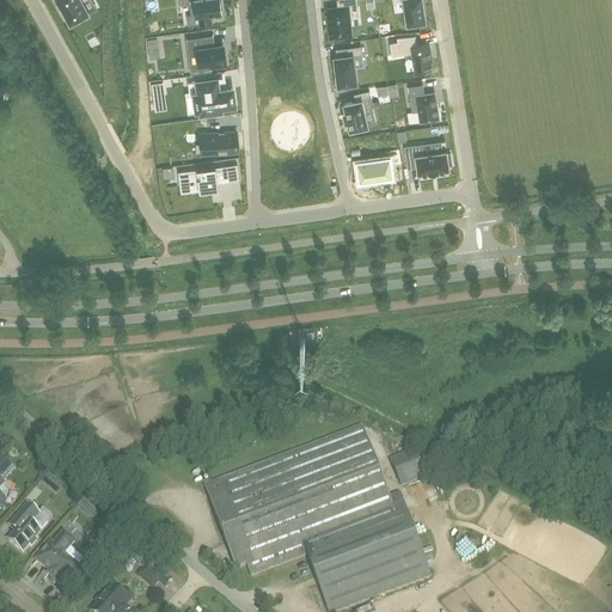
[(57,0),(61,5),(60,5),(65,12),(71,23),(89,13),(81,1),(83,0),(57,0)]
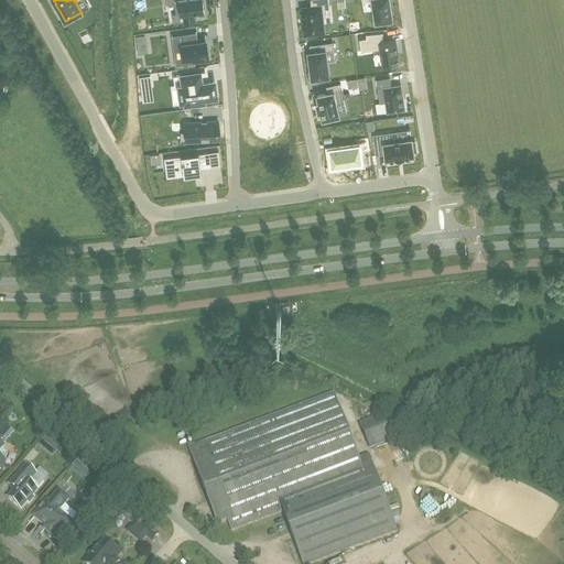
[(165,0),(166,6),(174,4),(176,15),(183,14),(184,22),(196,21),(195,12),(205,11),(203,0),(165,0)]
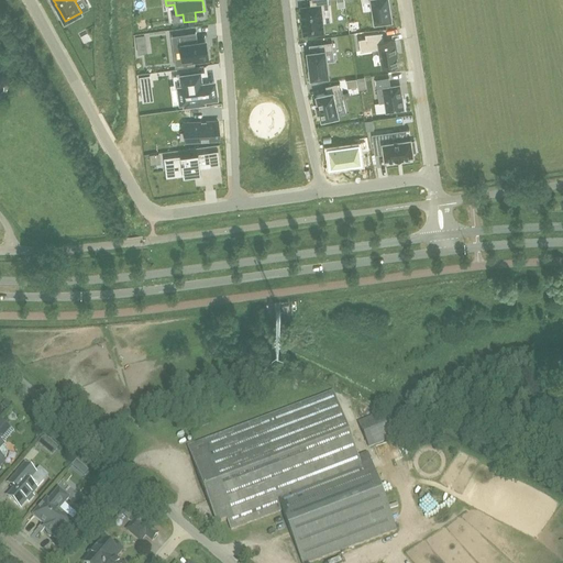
[(310,0),(312,7),(301,9),(305,34),(323,32),(320,7),(329,6),(328,0),(310,0)]
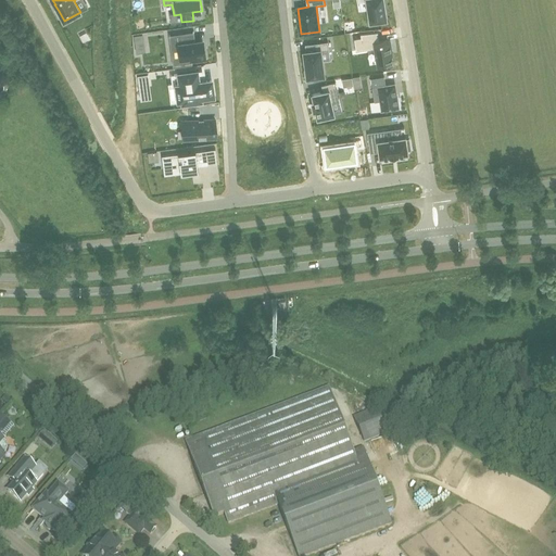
[(366,0),(370,23),(387,20),(386,11),(384,3),(383,0),(366,0)]
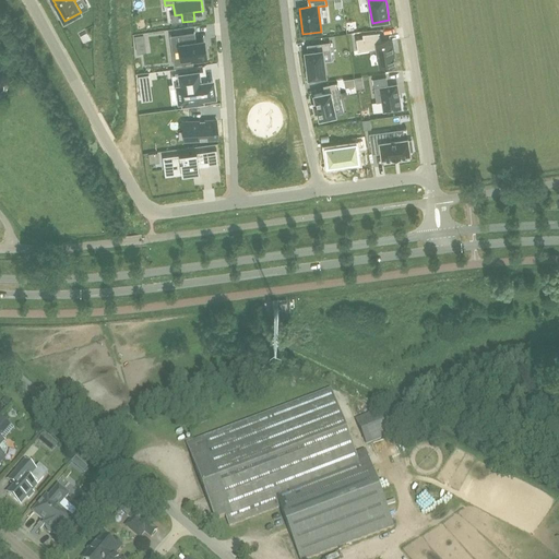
[(195,32),(170,35),(171,50),(180,48),(181,59),(192,58),(192,61),(206,59),(205,47),(203,47),(202,40),(194,42),(193,33),(195,33),(195,32)]
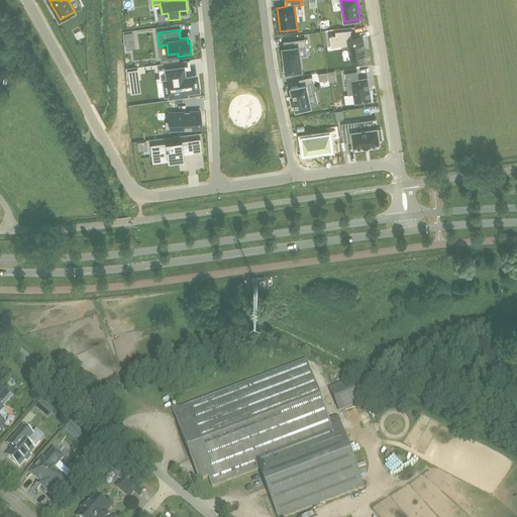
[(335,35),(329,36),(331,47),(348,44),(351,63),(365,60),(364,52),(365,52),(363,37),(352,39),(351,30),(335,32),(335,35)]
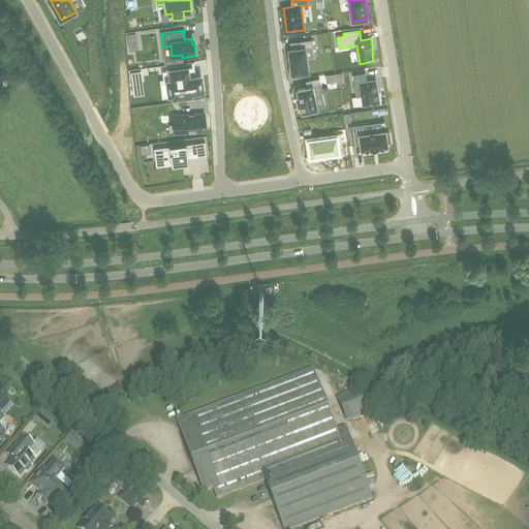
[(299,48),(289,50),(292,73),(308,71),(305,48),(311,47),(310,39),(298,41),(299,48)]
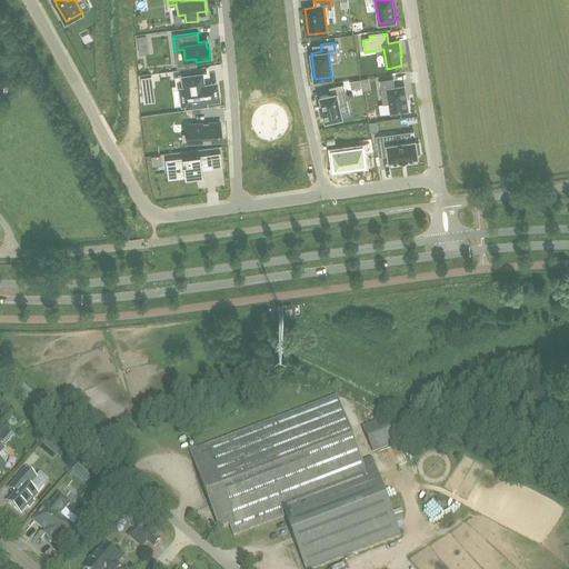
[(185,86),(181,87),(183,101),(187,101),(188,105),(206,102),(206,99),(218,97),(217,81),(203,83),(201,72),(183,75),(185,86)]
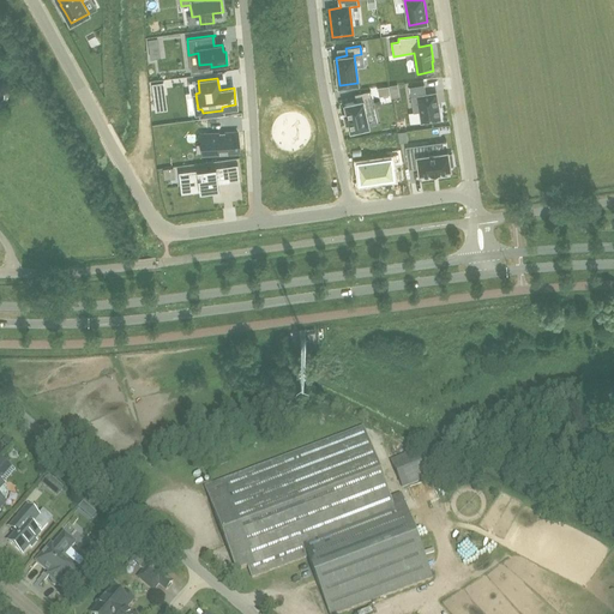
[(163,82),(151,83),(155,110),(167,109),(163,82)]
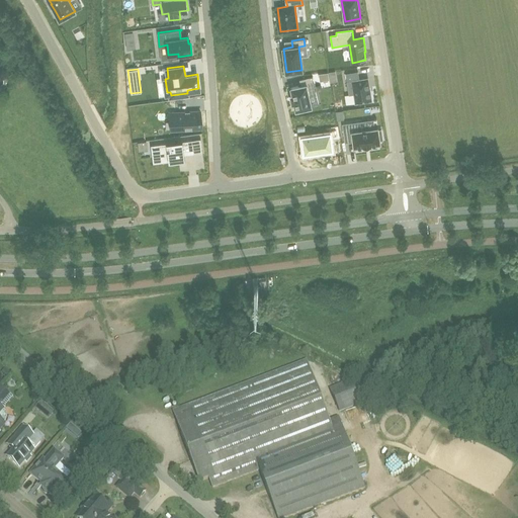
[(0,88),(1,90),(11,82),(3,72),(0,74),(0,75),(3,80),(3,83),(0,85),(0,88)]
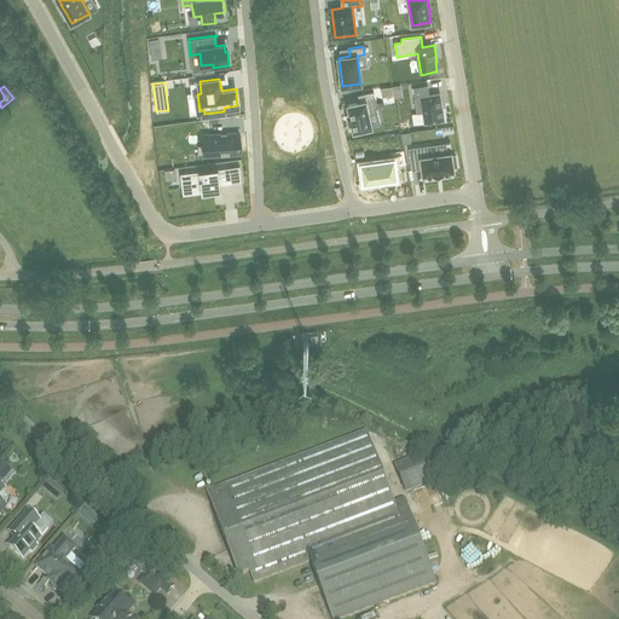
[(400,86),(392,87),(394,98),(401,97),(400,86)]
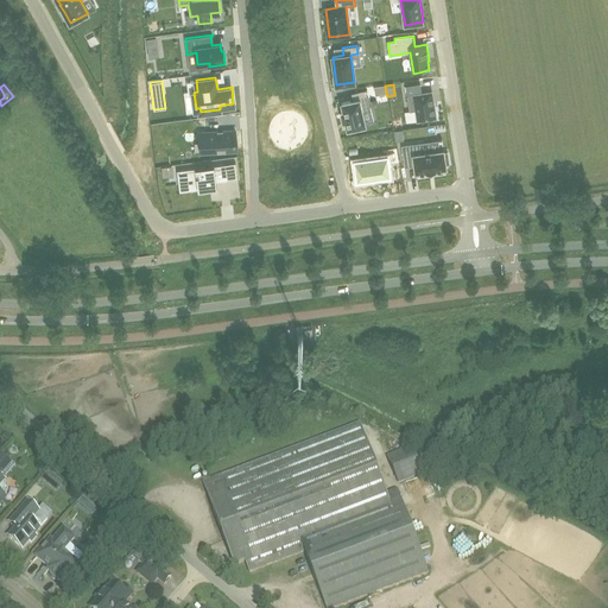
[(420,84),(406,87),(407,95),(410,111),(416,111),(417,121),(436,118),(432,92),(422,94),(420,84)]
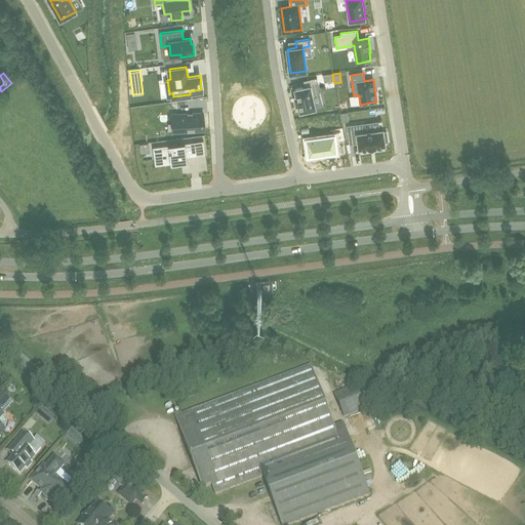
[(296,96),(294,96),(296,105),(298,104),(300,112),(303,111),(303,113),(313,111),(312,109),(315,108),(312,94),(320,93),(316,77),(304,80),(305,87),(295,89),(296,96)]
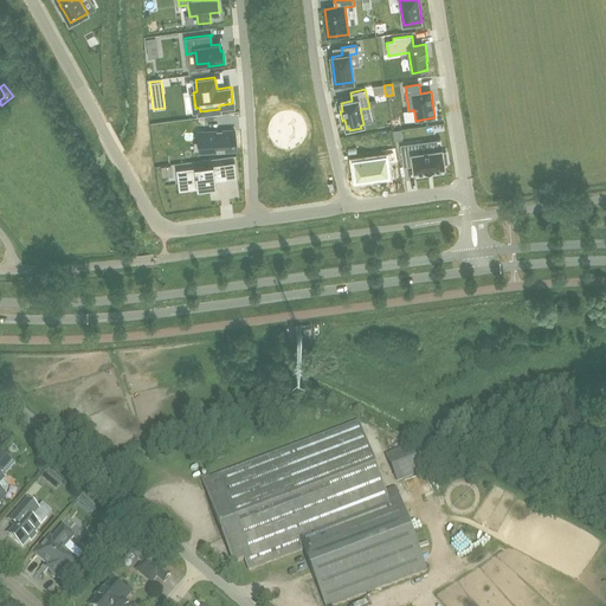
[(234,130),(206,131),(207,152),(236,150),(234,130)]
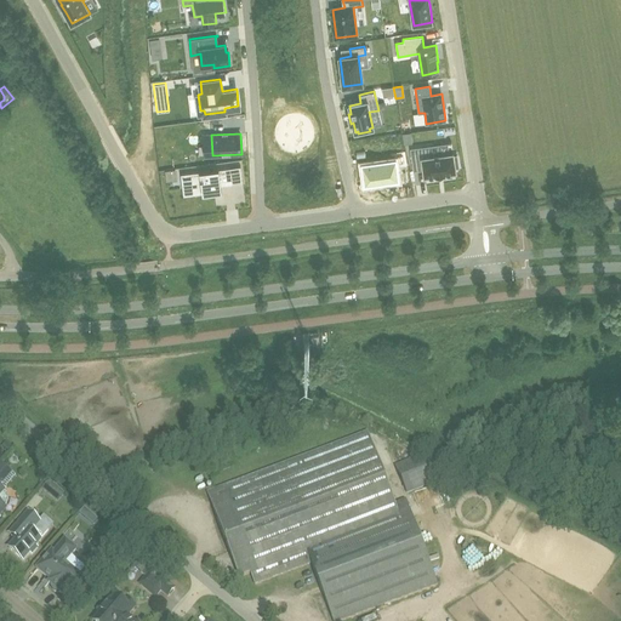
[(370,149),(404,144),(402,134),(369,138),(370,149)]
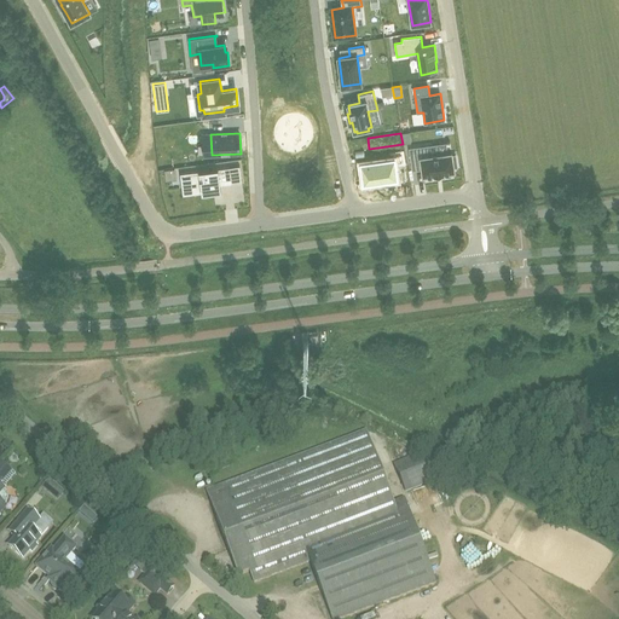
[(410,149),(412,171),(422,169),(423,174),(434,173),(434,174),(444,173),(444,172),(455,171),(453,167),(457,167),(456,155),(452,156),(451,152),(431,156),(429,146),(410,149)]
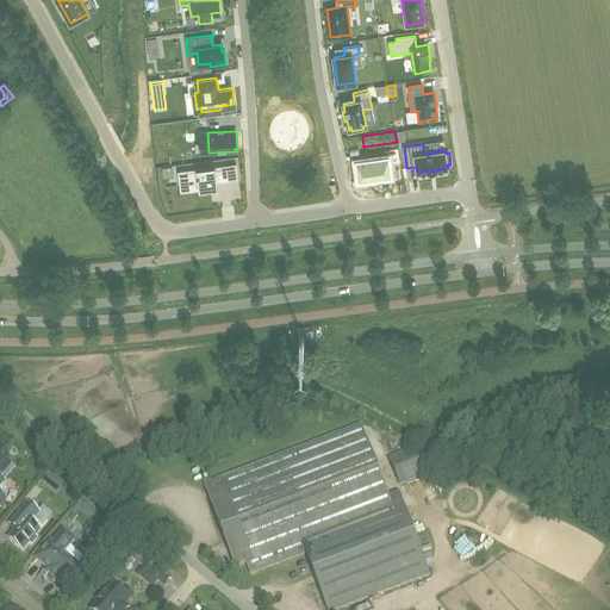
[(387,156),(355,160),(359,180),(391,175),(390,161),(397,160),(396,153),(387,154),(387,156)]
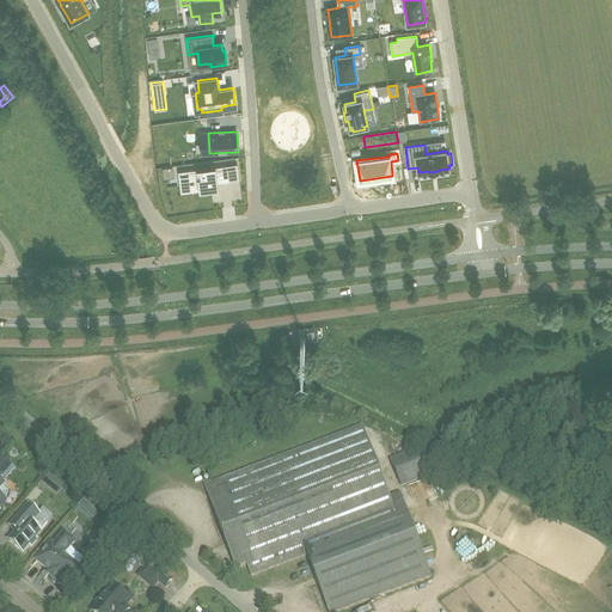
[(226,165),(215,166),(196,169),(178,171),(178,172),(179,172),(181,178),(182,187),(183,193),(197,190),(200,190),(200,191),(209,190),(212,190),(219,189),(218,183),(228,182),(226,166),(226,165)]
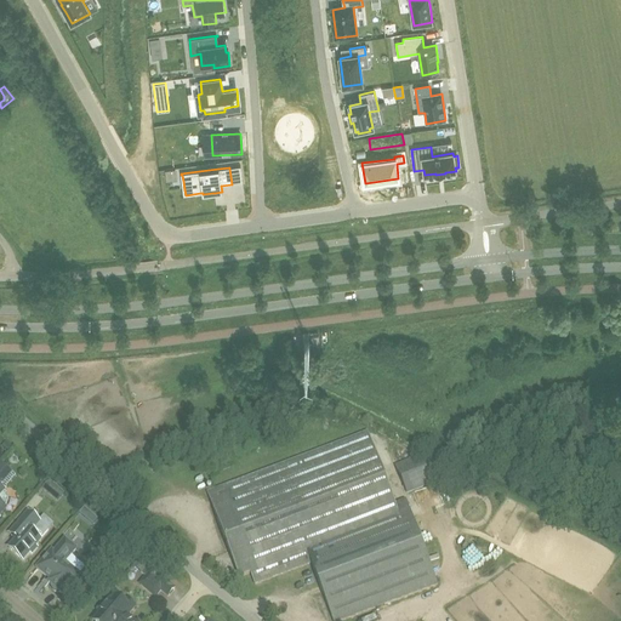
[(405,500),(393,503),(368,433),(208,494),(239,577),(251,574),(255,585),(312,563),(332,620),(336,620),(437,584),(405,500)]
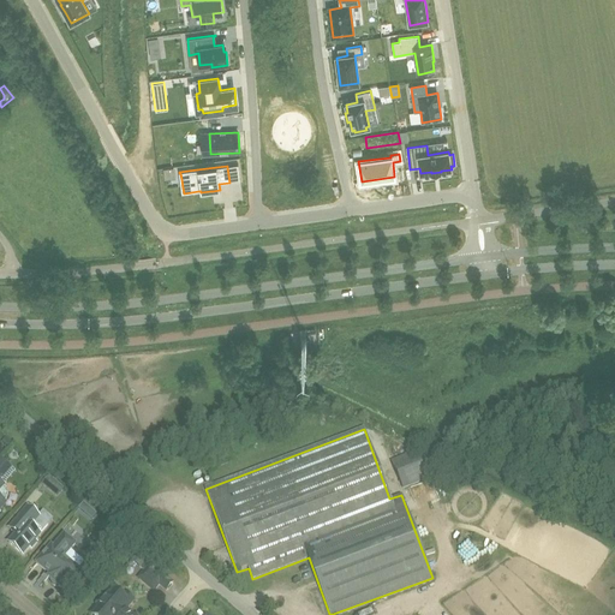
[(6,437),(3,443),(7,448),(12,443),(6,437)]
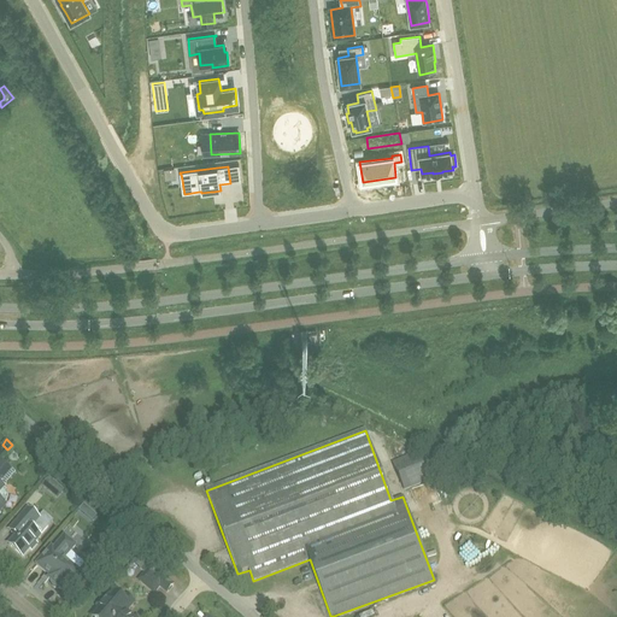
[(432,479),(419,453),(393,464),(404,491),(432,479)]
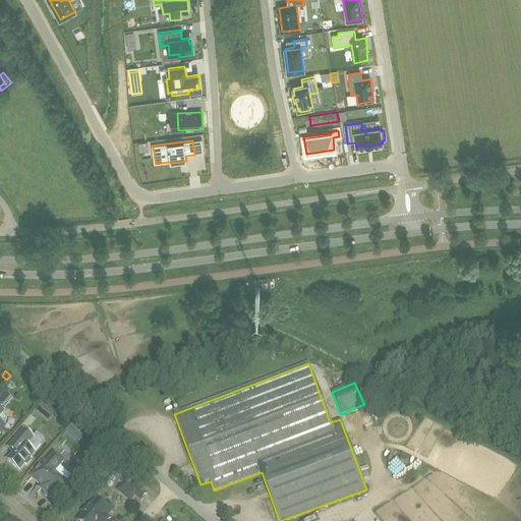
[(55,414),(43,404),(37,410),(44,416),(47,413),(52,417),(55,414)]
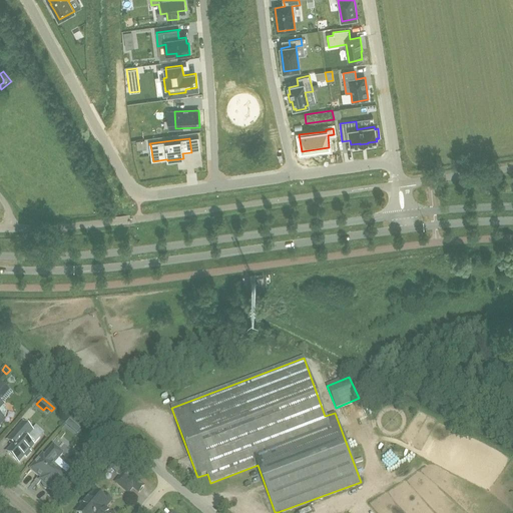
[(66,424),(70,428),(74,423),(70,419),(66,424)]
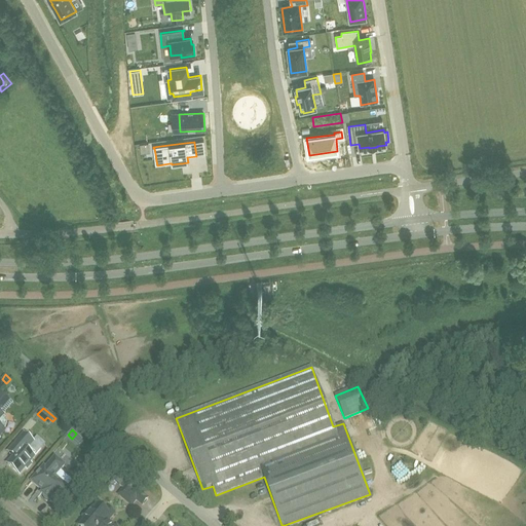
[(8,452),(14,457),(7,464),(20,475),(25,468),(27,470),(32,464),(30,462),(41,449),(24,434),(8,452)]
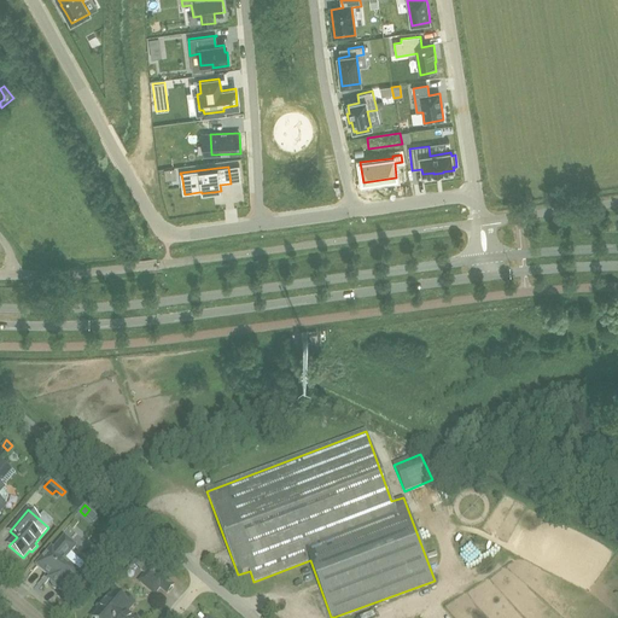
[(52,549),(36,566),(35,569),(51,582),(52,586),(52,588),(54,589),(57,590),(59,589),(63,592),(70,583),(73,583),(75,582),(77,579),(77,577),(77,575),(80,572),(64,560),(76,547),(65,537),(53,551),(52,549)]
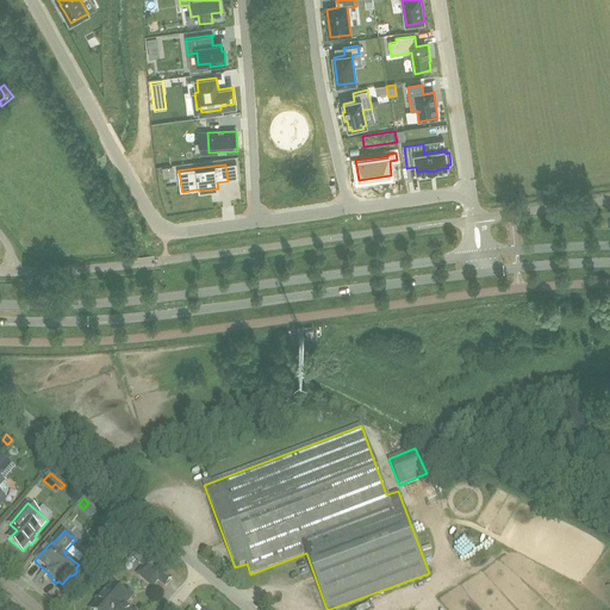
[(172,579),(144,555),(138,562),(143,567),(137,574),(153,586),(159,580),(166,586),(172,579)]
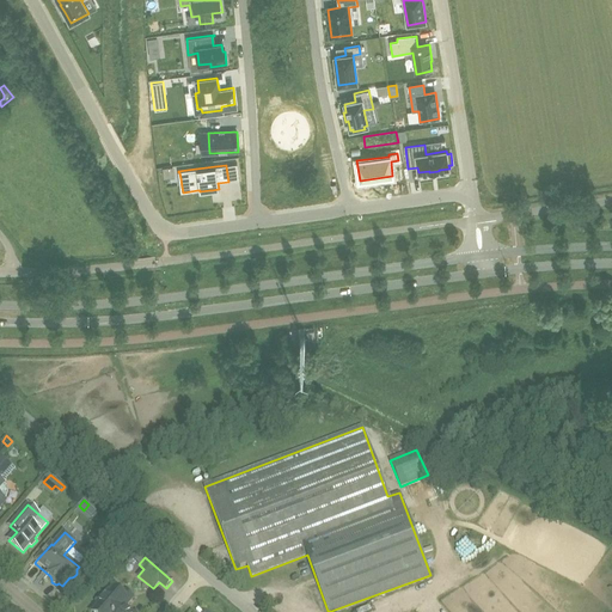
[(126,592),(122,595),(114,587),(112,588),(109,588),(108,591),(105,592),(104,595),(104,598),(91,611),(132,611),(126,606),(133,598),(126,592)]
